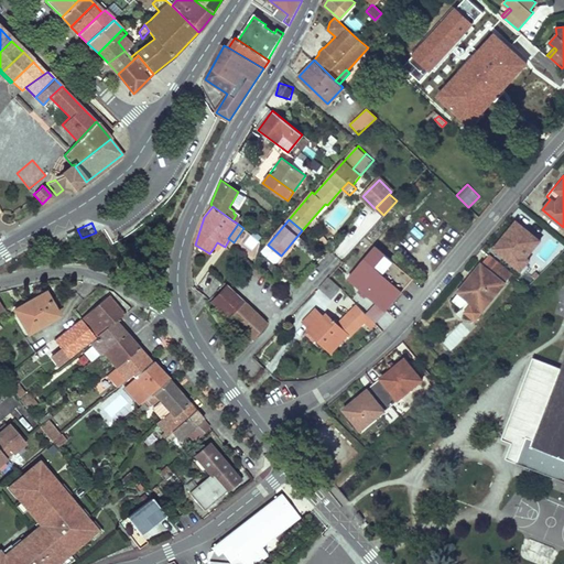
[(512,226),(491,250),(516,271),(523,261),(520,259),(533,243),(512,226)]
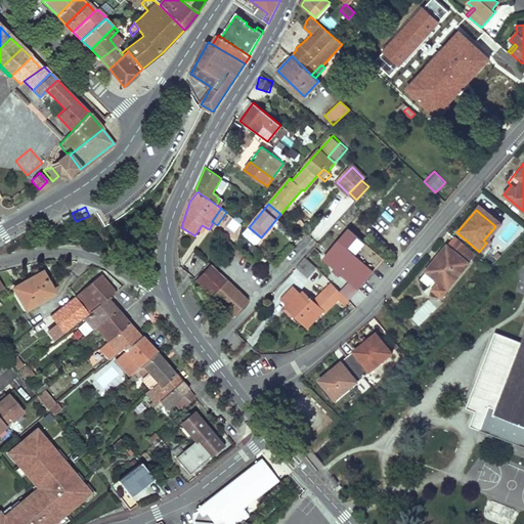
[(202,225),(199,230),(205,234),(209,229),(202,225)]
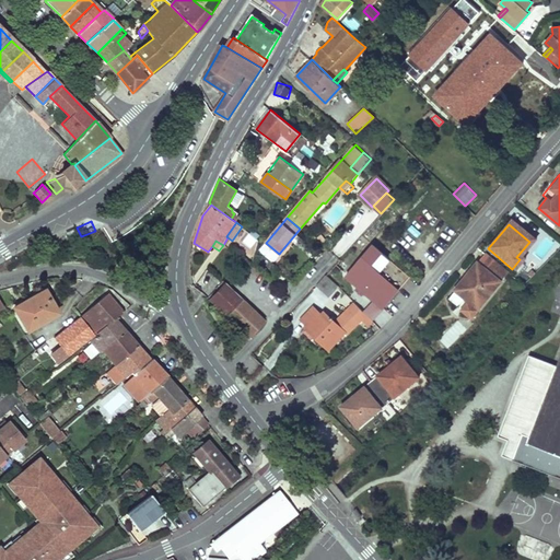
[(374,245),(347,276),(384,308),(411,277),(374,245)]
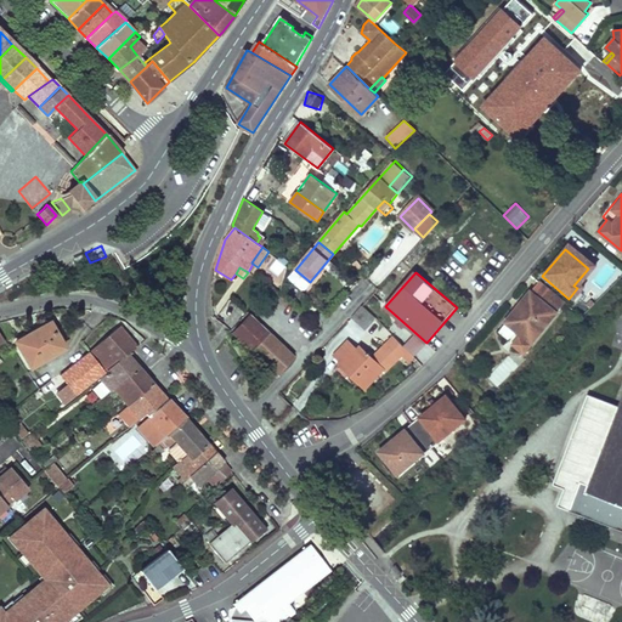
[(352,286),(355,276),(344,273),(341,283),(352,286)]
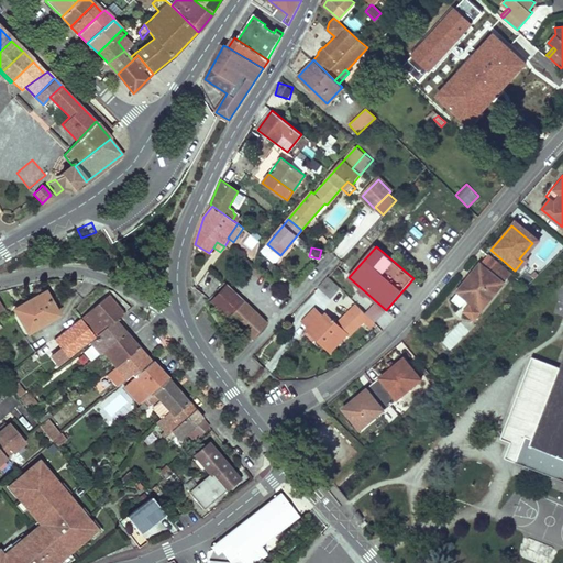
[(488,256),(452,299),(474,318),(510,275),(488,256)]
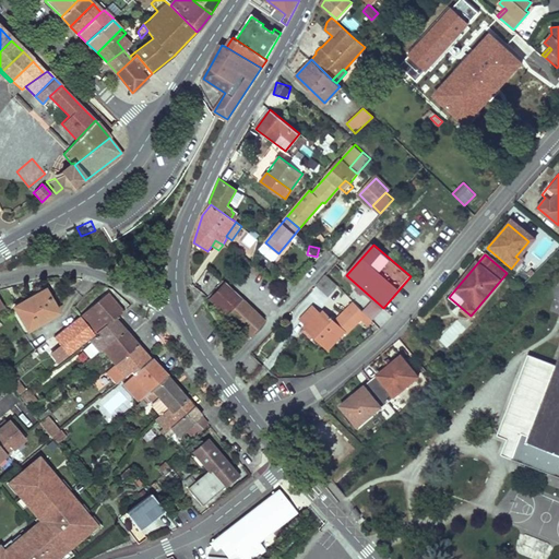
[(204,271),(198,285),(211,290),(216,276),(204,271)]
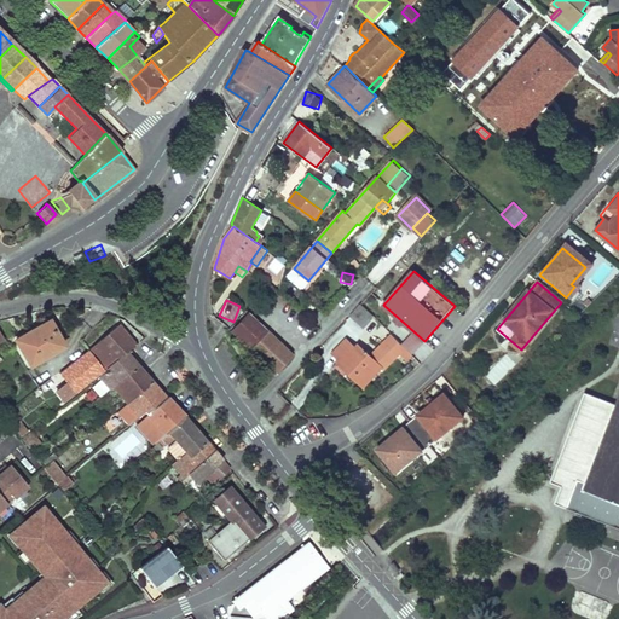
[(307,300),(298,310),(304,316),(308,311),(312,313),(317,307),(307,300)]
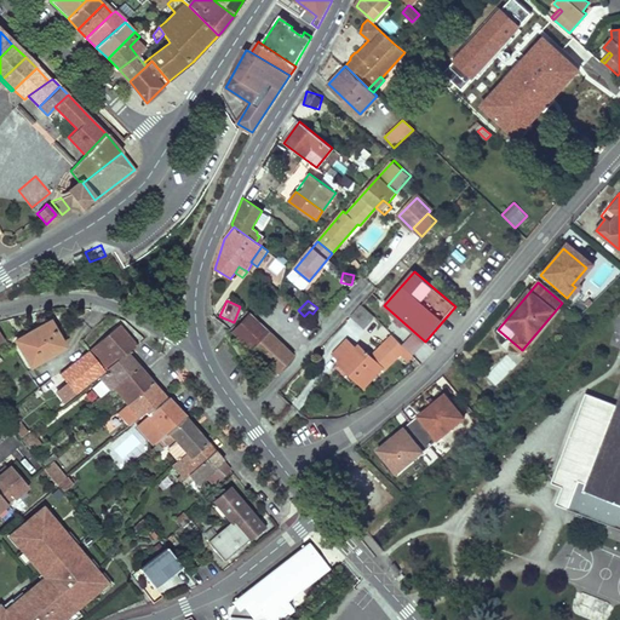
[(360,304),(350,315),(365,327),(374,316),(360,304)]
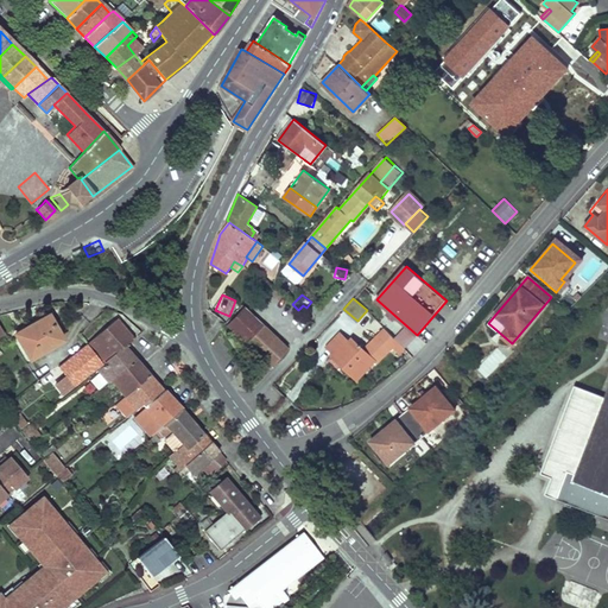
[(242,306),(234,315),(236,318),(232,323),(228,328),(271,368),(289,349),(242,306)]
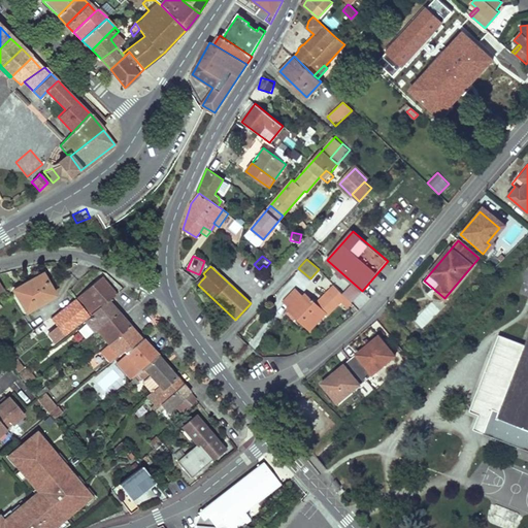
[(193,273),(189,276),(195,283),(198,278),(193,273)]
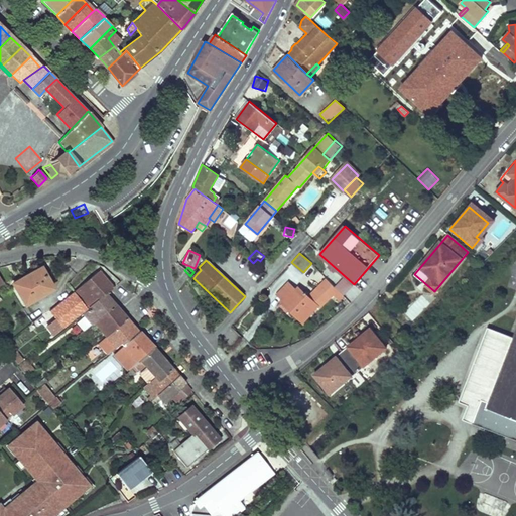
[(42,268),(14,284),(26,304),(53,288),(42,268)]
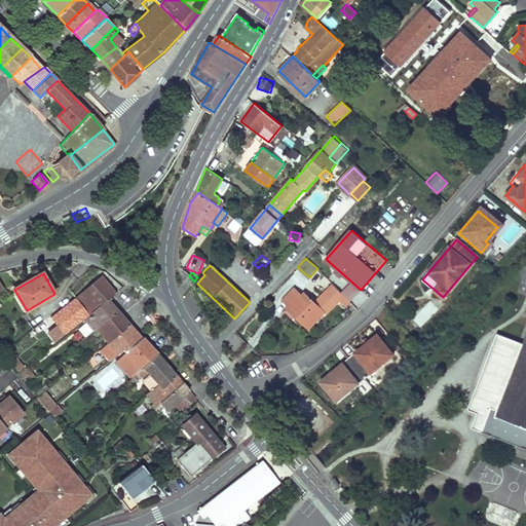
[(100,277),(77,296),(89,314),(108,299),(114,294),(100,277)]
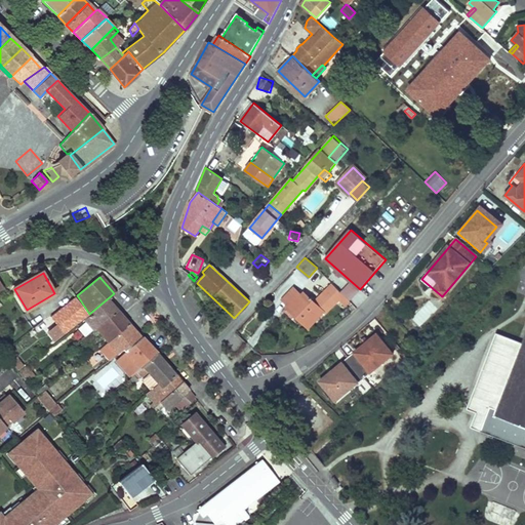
[(332,283),(325,289),(325,290),(336,301),(338,299),(345,305),(349,300),(332,283)]
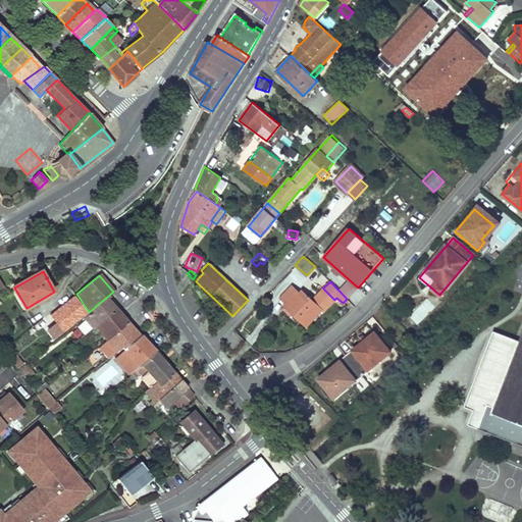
[(292,286),(281,298),(285,303),(301,317),(299,318),(308,326),(322,310),(312,301),(303,291),(300,294),(292,286)]
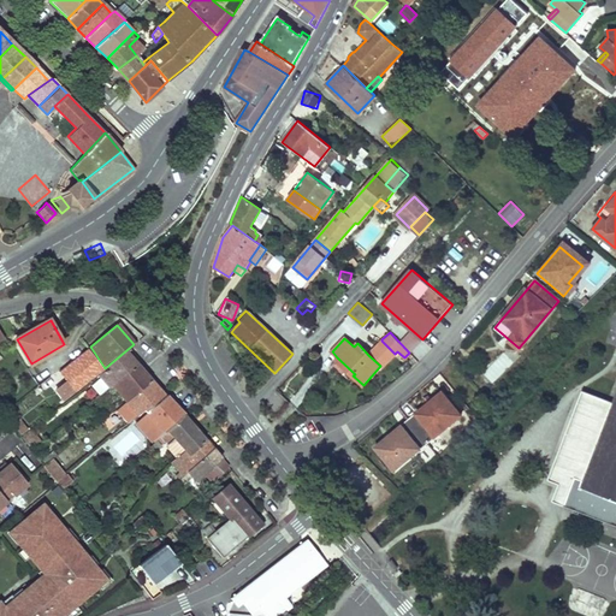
[(383,368),(395,354),(381,341),(368,355),(380,366),(383,368)]
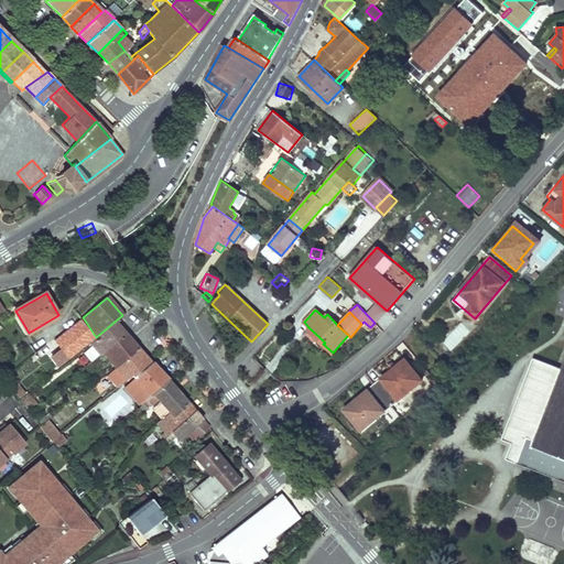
[(386,325),(394,318),(388,312),(380,317),(386,325)]
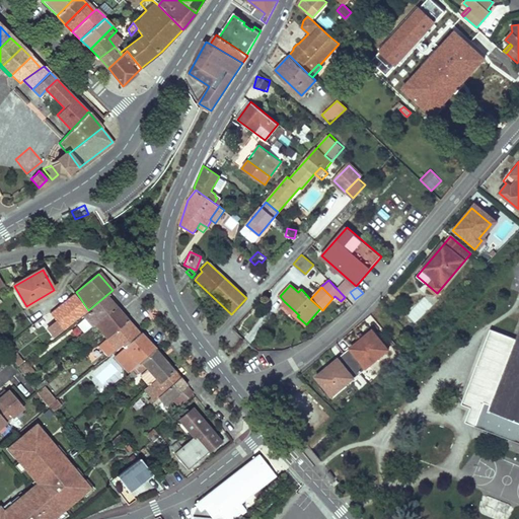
[(73,295),(50,312),(63,328),(86,311),(73,295)]
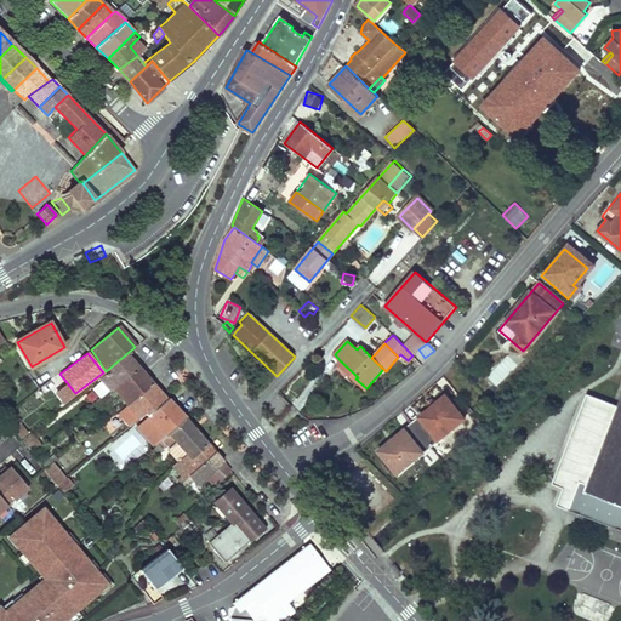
[(107,372),(98,379),(109,391),(113,388),(138,366),(127,353),(106,371),(107,372)]
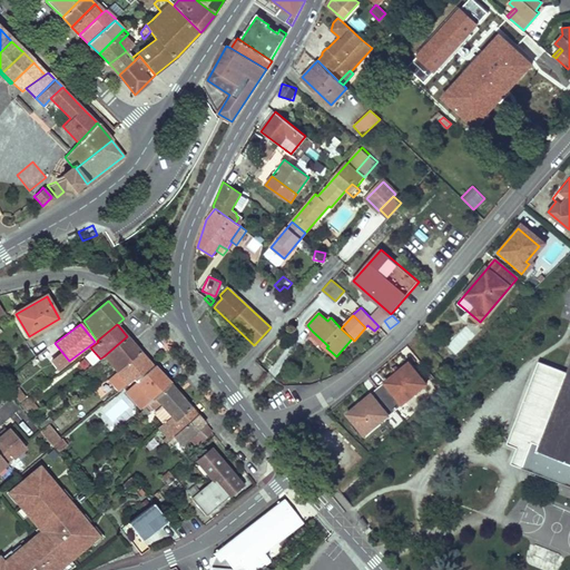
[(454,355),(473,336),(464,327),(446,347),(454,355)]
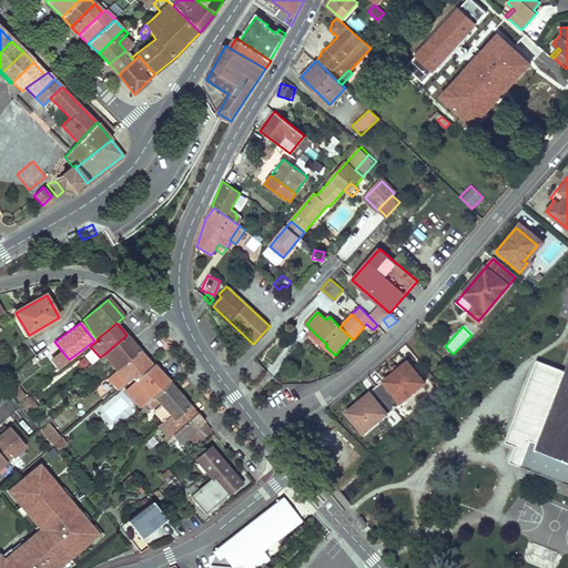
[(311,330),(310,332),(325,346),(327,345),(311,330)]
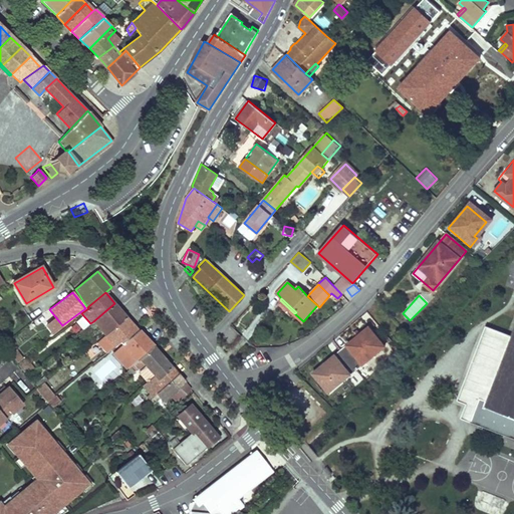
[(114,303),(93,321),(106,334),(126,316),(114,303)]
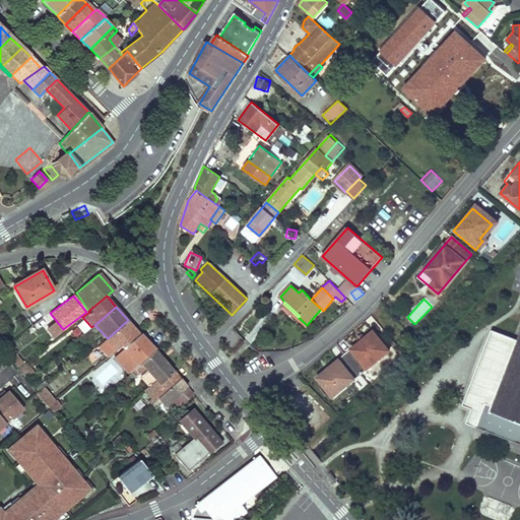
[(139,333),(128,320),(108,338),(109,340),(102,346),(110,355),(117,349),(122,346),(123,347),(139,333)]
